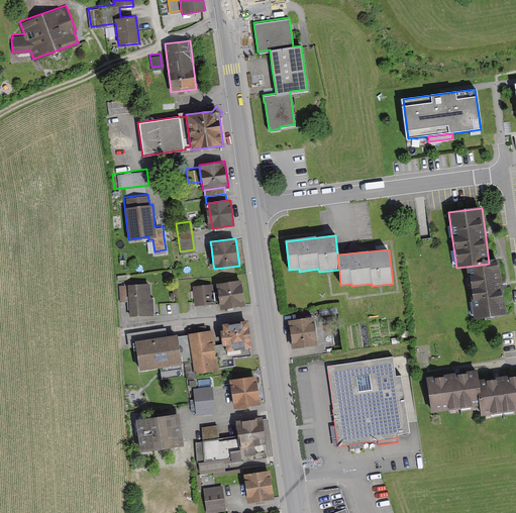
[(499,262),(489,264),(467,267),(475,319),(507,314),(502,280),(499,262)]
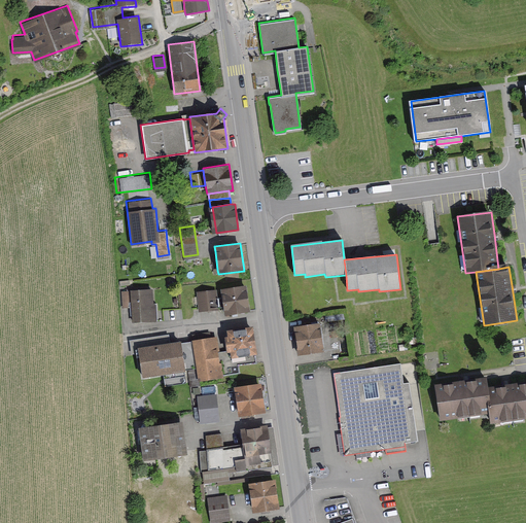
[(223,314),(249,310),(246,285),(220,288),(223,314)]
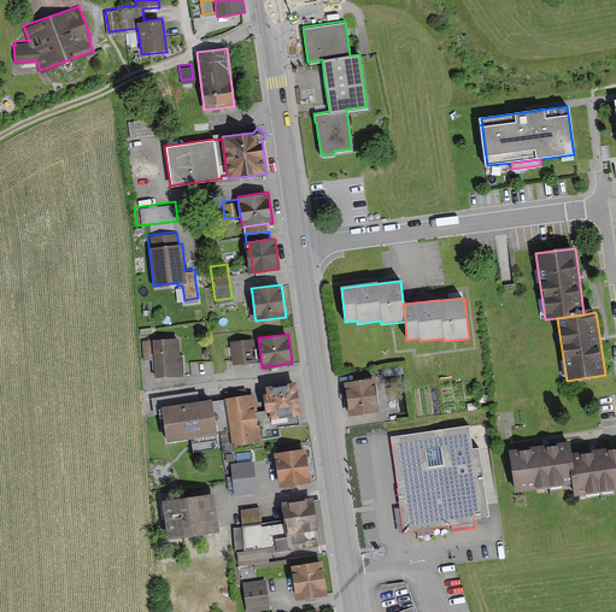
[(182,336),(144,339),(145,358),(156,357),(156,375),(185,374),(182,336)]
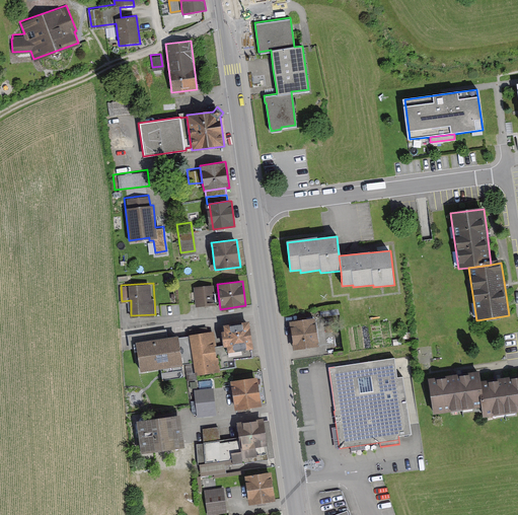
[(213,283),(193,285),(195,304),(215,302),(213,283)]
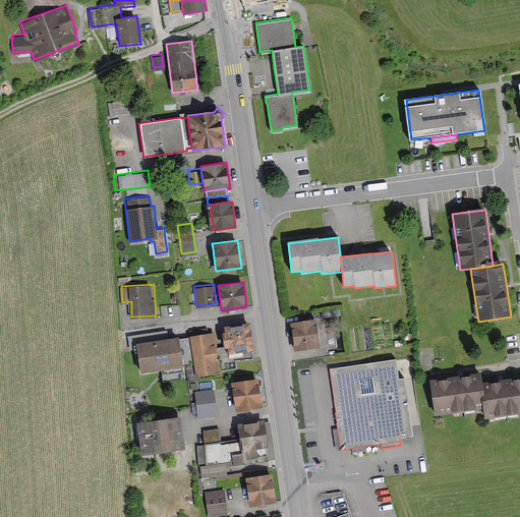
[(315,319),(290,323),(293,350),(320,347),(315,319)]
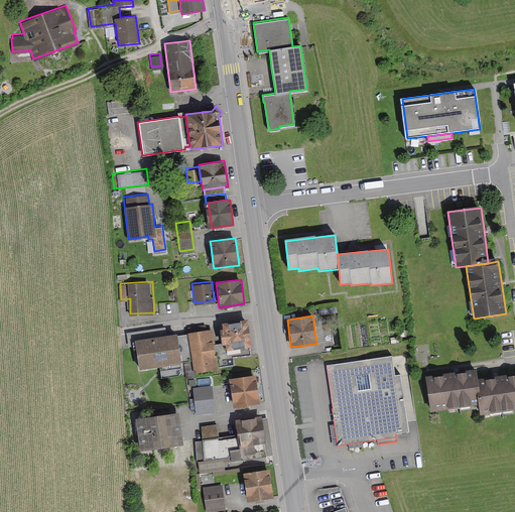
[(222,324),(223,330),(219,330),(221,342),(222,345),(225,345),(226,351),(228,351),(249,348),(252,347),(248,320),(222,324)]
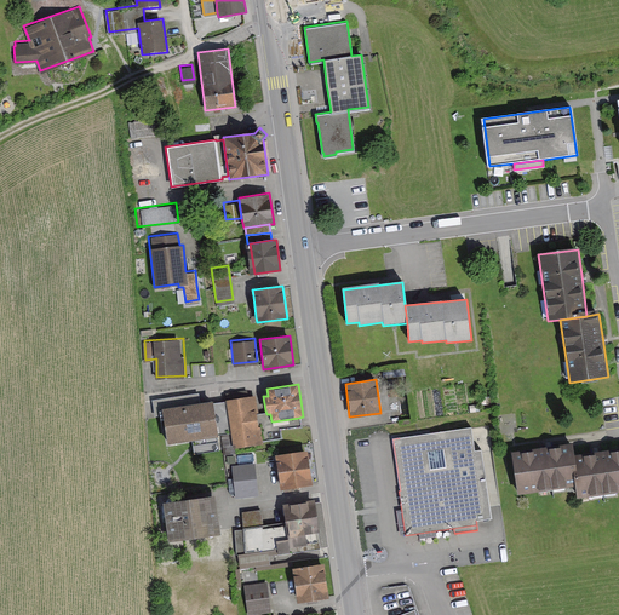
[(156,396),(194,394),(194,386),(156,388),(156,396)]
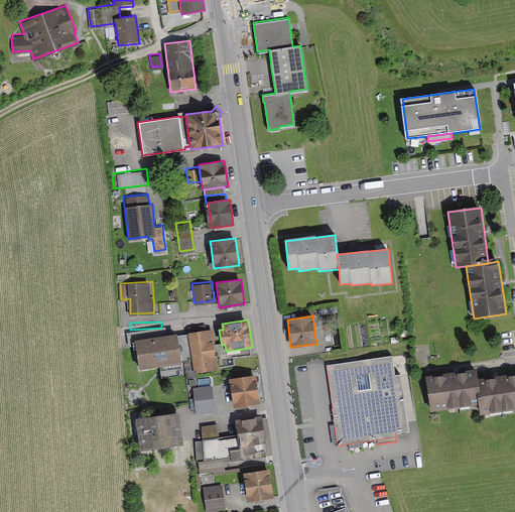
[(212,329),(188,333),(195,374),(218,370),(218,366),(214,343),(212,329)]
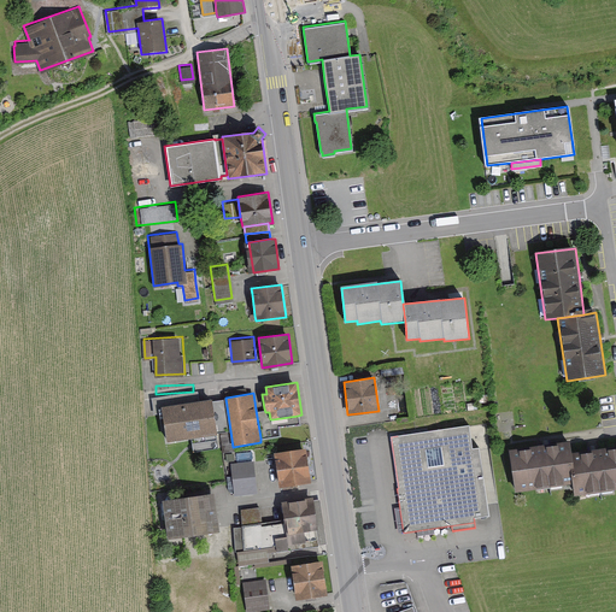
[(211,400),(162,407),(166,440),(217,433),(211,400)]
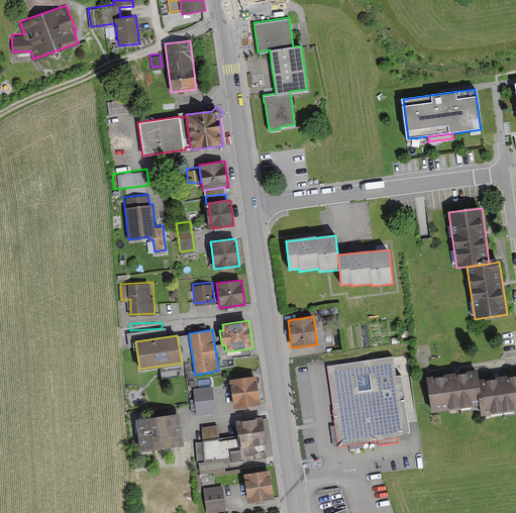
[(229,356),(228,351),(226,351),(225,345),(222,345),(221,342),(218,342),(214,343),(218,367),(233,364),(232,356),(229,356)]
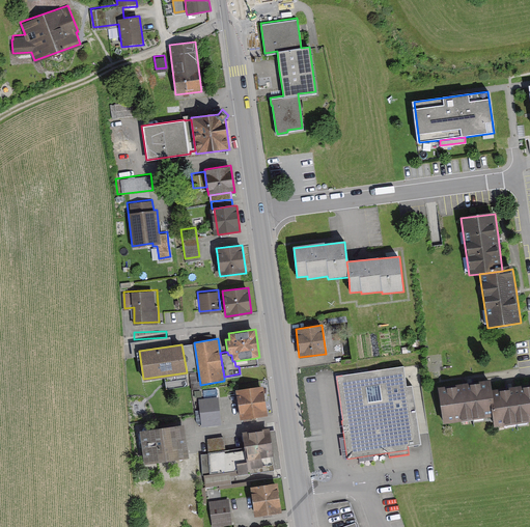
[(257,363),(256,358),(234,361),(235,366),(239,366),(257,363)]
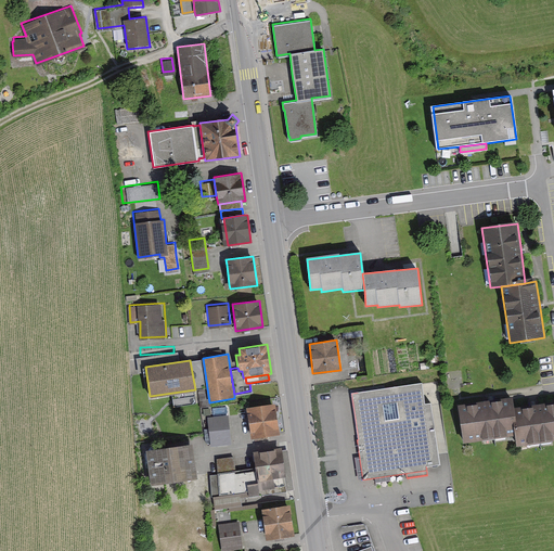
[(422,382),(351,392),(362,477),(407,472),(407,475),(426,472),(426,469),(425,464),(439,462),(430,402),(424,404),(422,382)]
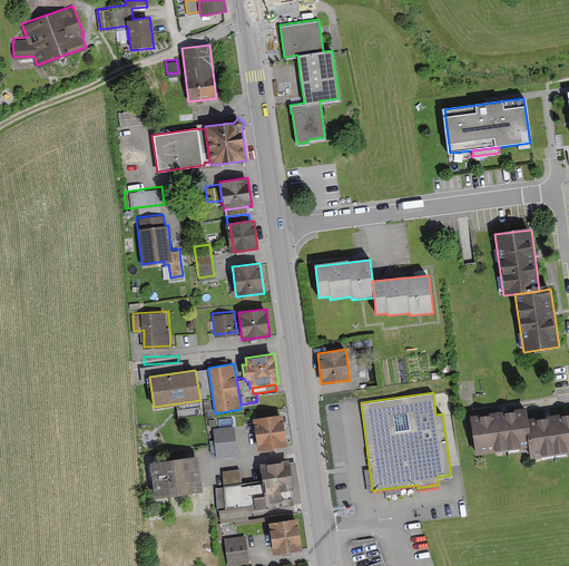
[(500,410),(469,415),(474,455),(530,447),(527,418),(525,407),(500,410)]
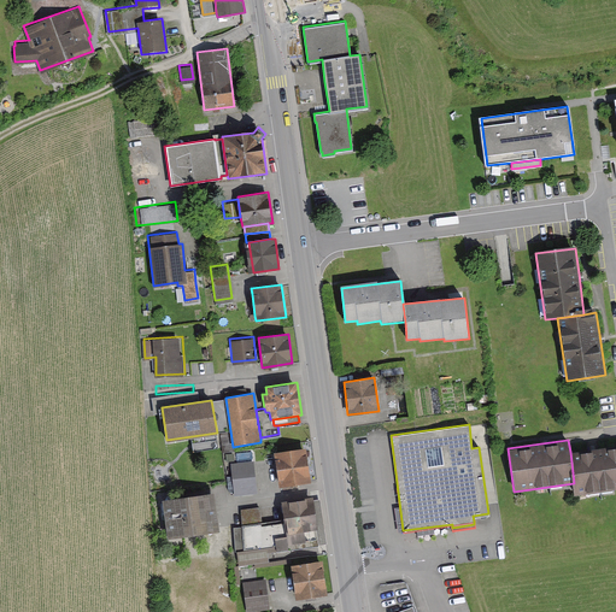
[(615,445),(593,449),(570,452),(574,483),(576,495),(615,489),(615,445)]
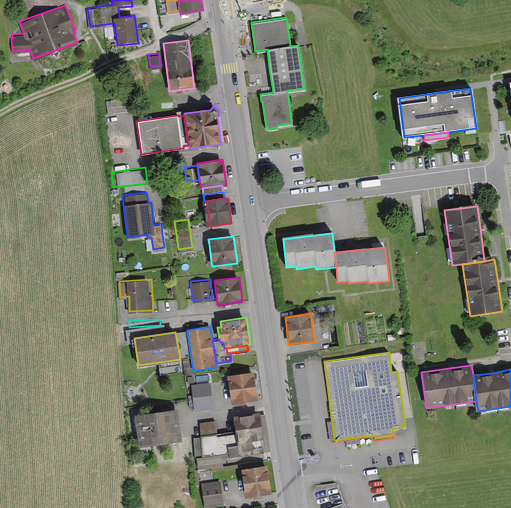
[(253,371),(226,374),(230,403),(257,400),(253,371)]
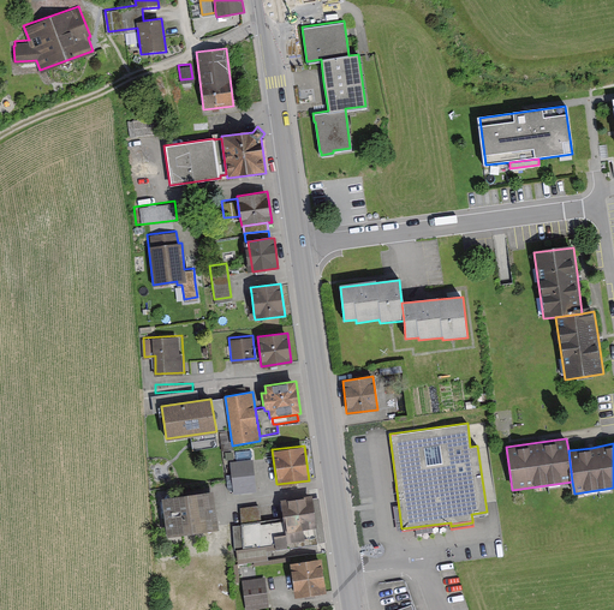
[(254,458),(230,459),(232,491),(256,489),(254,458)]
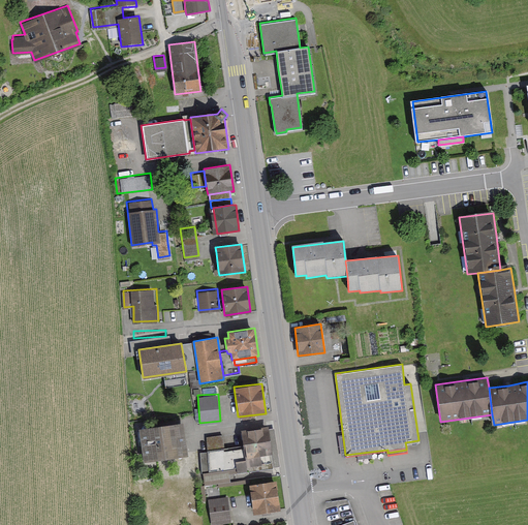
[(182,423),(138,429),(143,462),(186,456),(182,423)]
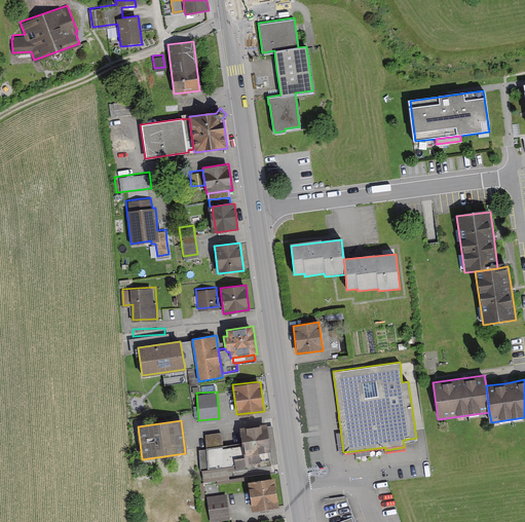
[(271,464),(270,462),(277,461),(272,424),(267,424),(266,423),(239,427),(241,442),(223,444),(221,430),(204,433),(205,447),(207,457),(225,454),(226,465),(227,471),(271,464)]
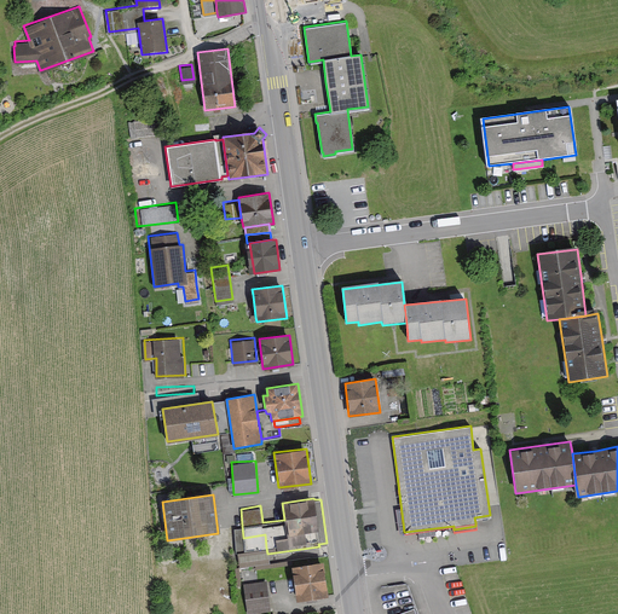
[(242,526),(234,527),(236,552),(237,552),(244,551),(243,538),(242,526)]
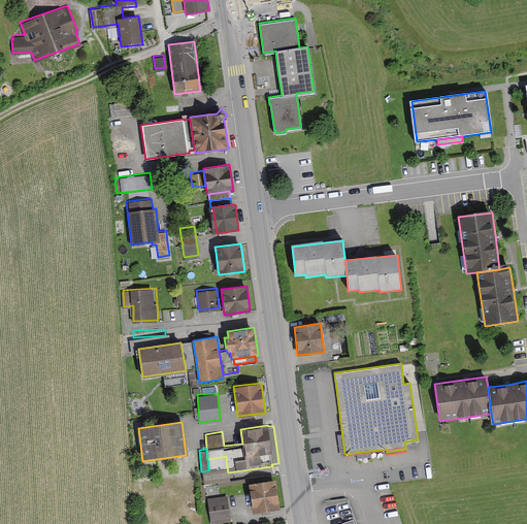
[(227,467),(226,456),(207,459),(208,470),(227,467)]
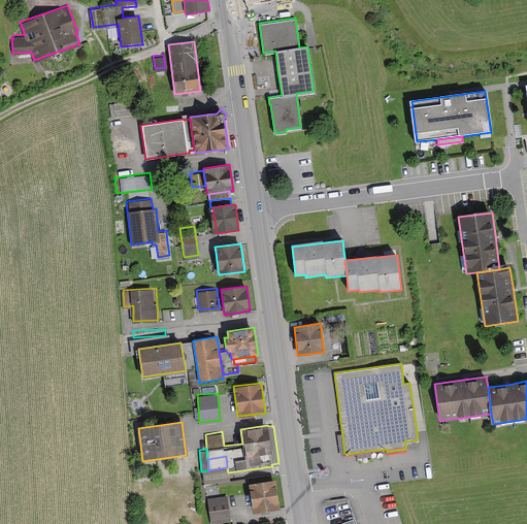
[(228,472),(227,467),(208,470),(202,471),(204,482),(229,478),(228,472)]
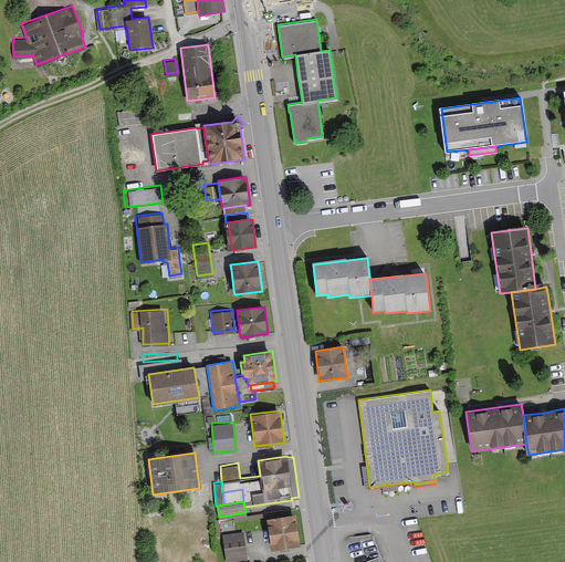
[(296,514),(267,519),(271,551),(301,548),(296,514)]
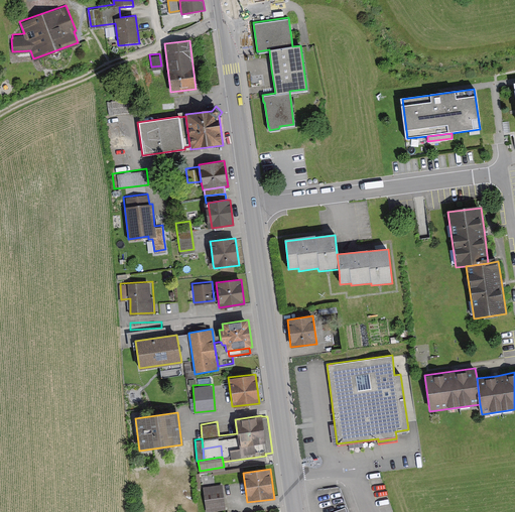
[(222,482),(203,485),(206,509),(225,506),(222,482)]
